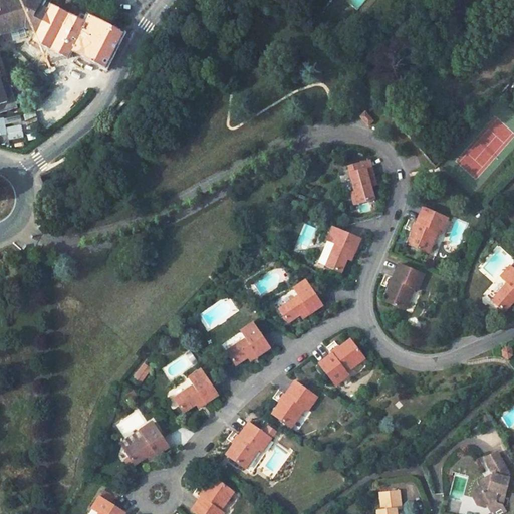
[(42,0),(0,0),(0,101),(6,99),(0,80),(0,34),(23,28),(35,35),(48,13),(40,8),(39,6),(42,0)]
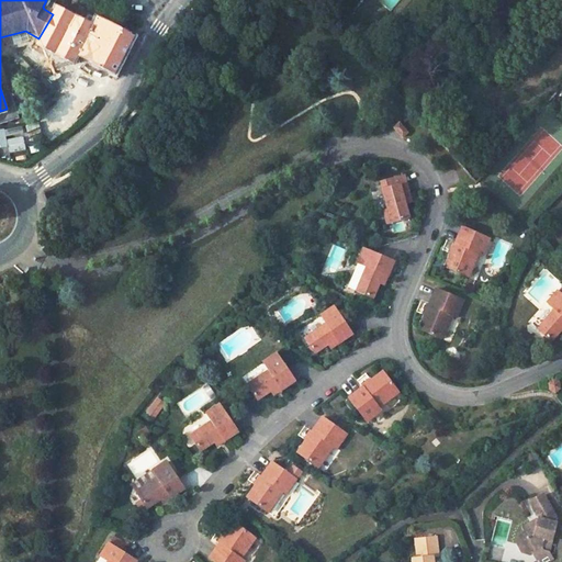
[(78,17),(64,42),(81,52),(96,26),(78,17)]
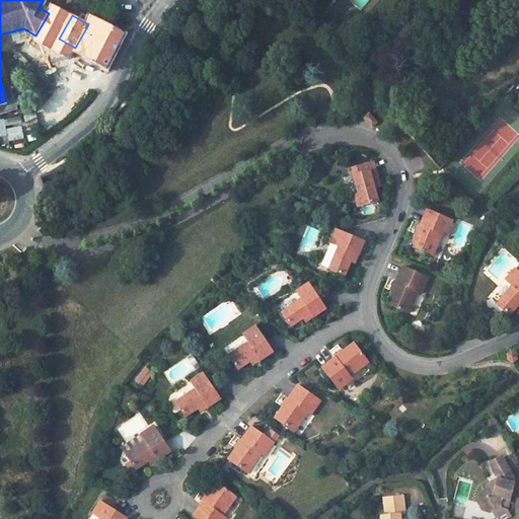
[(312,24),(318,31),(323,27),(317,19),(312,24)]
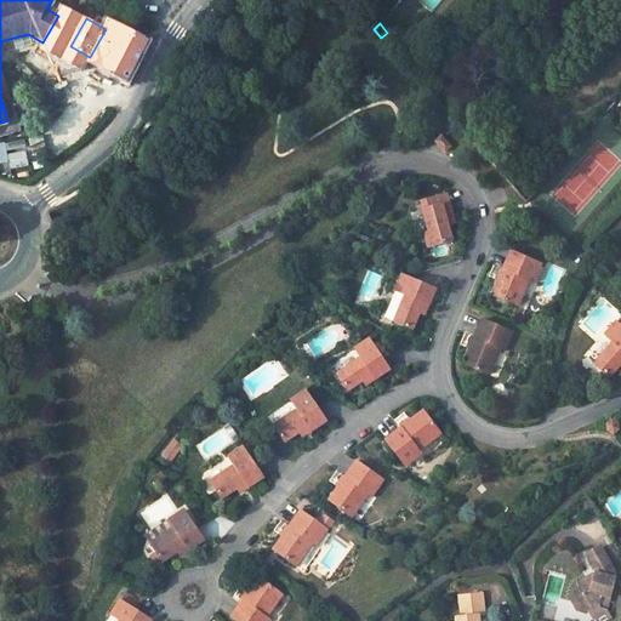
[(445,152),(451,148),(443,137),(437,142),(445,152)]
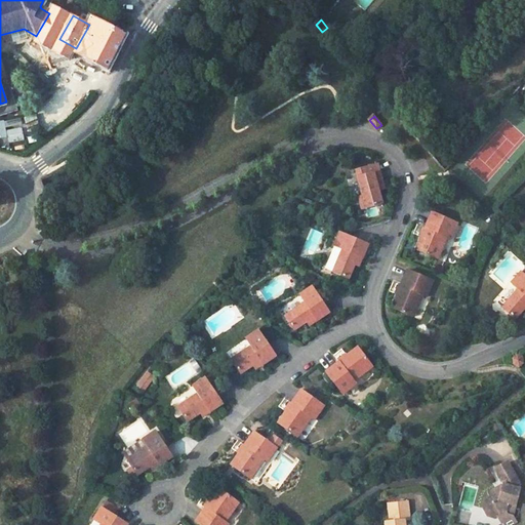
[(368,130),(373,125),(368,120),(363,124),(368,130)]
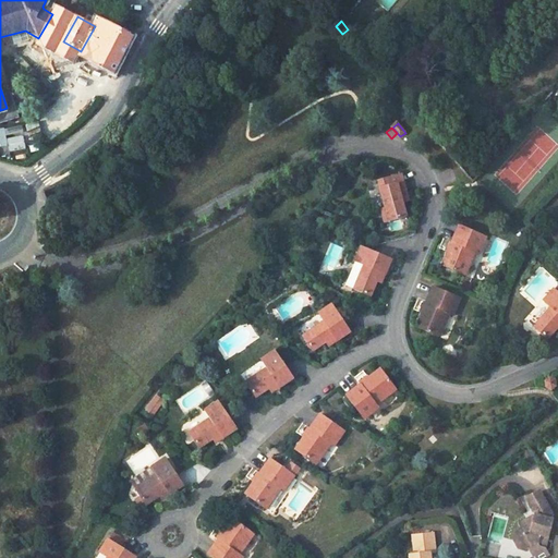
[(400,172),(377,179),(385,206),(380,207),(385,221),(407,215),(402,201),(409,198),(400,172)]
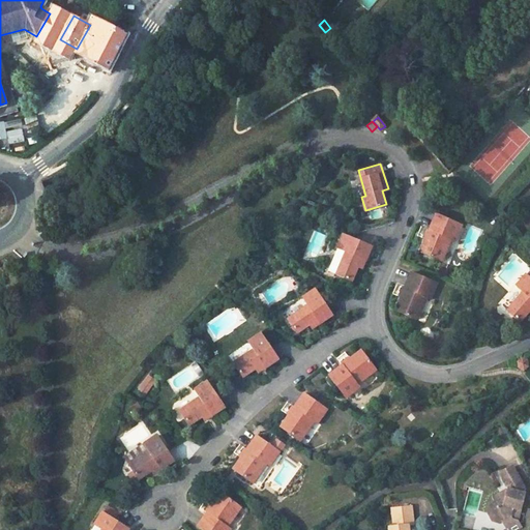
[(462,224),(436,212),(419,252),(441,260),(450,238),(454,240),(462,224)]
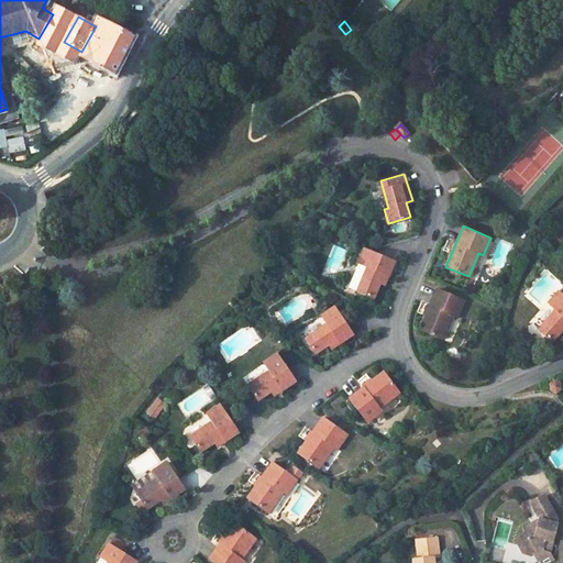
[(395,260),(363,247),(356,263),(366,266),(356,290),(374,298),(381,283),(385,284),(395,260)]
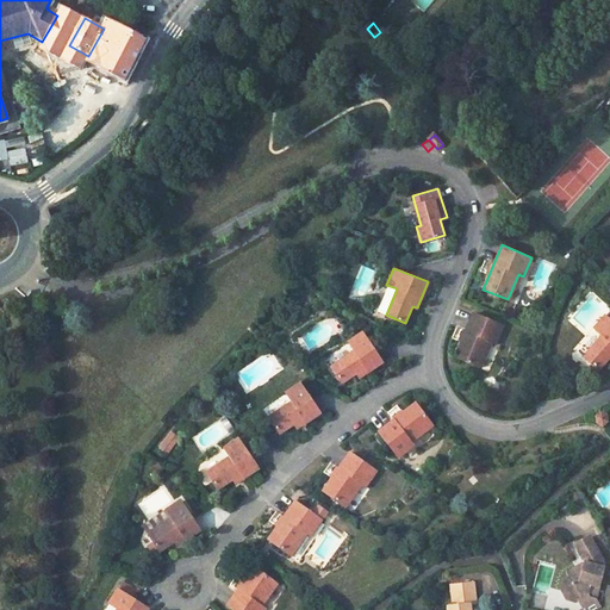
[(473,312),(454,356),(480,367),(491,341),(495,343),(503,324),(473,312)]
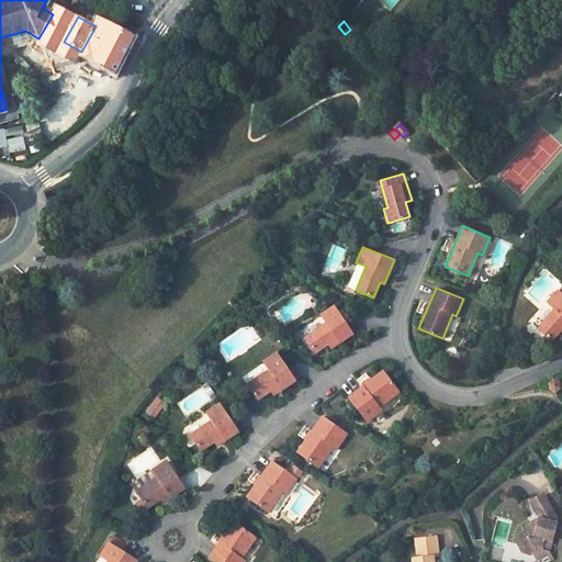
[(551,340),(561,327),(561,293),(557,290),(547,302),(554,308),(538,328),(551,340)]
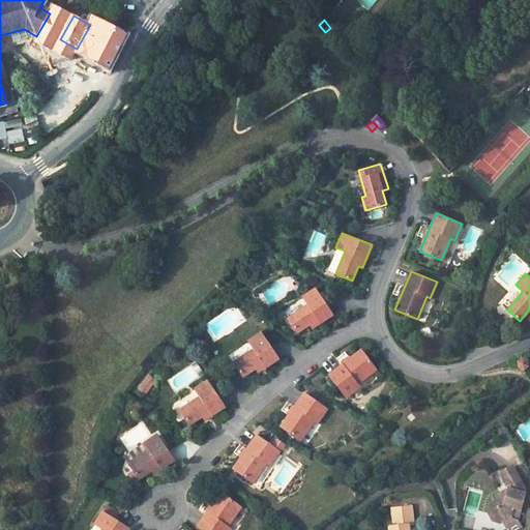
[(332,313),(315,288),(302,297),(306,304),(287,318),(297,332),(310,323),(312,327),(332,313)]
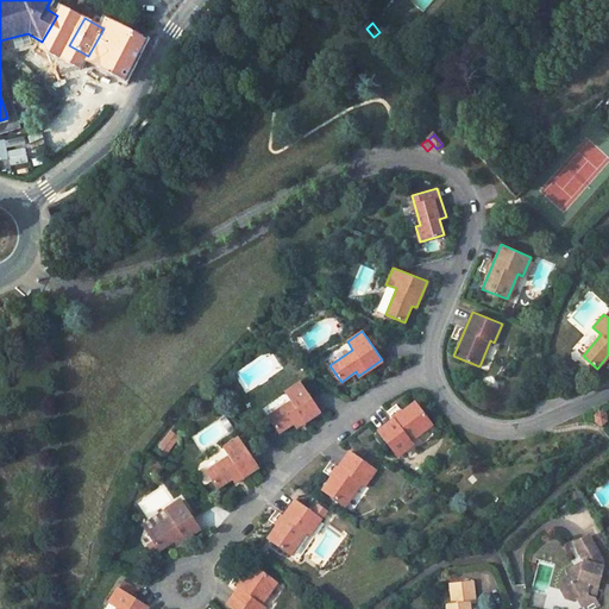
[(320,410),(300,381),(284,391),(290,400),(268,416),(278,432),(293,422),(295,427),(320,410)]
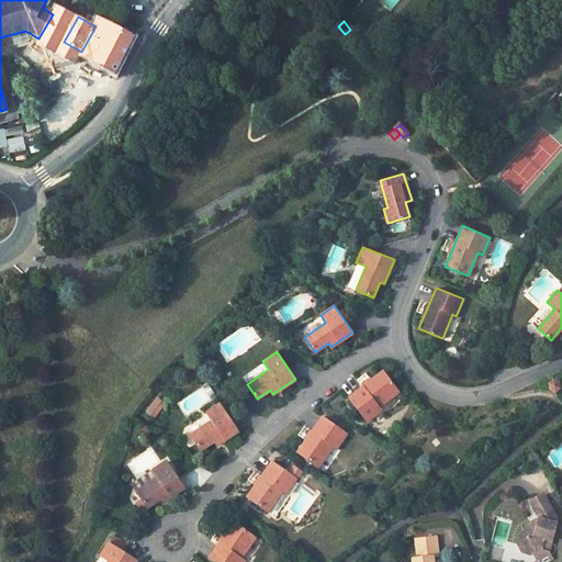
[(348,396),(366,420),(381,408),(379,405),(398,391),(383,370),(348,396)]
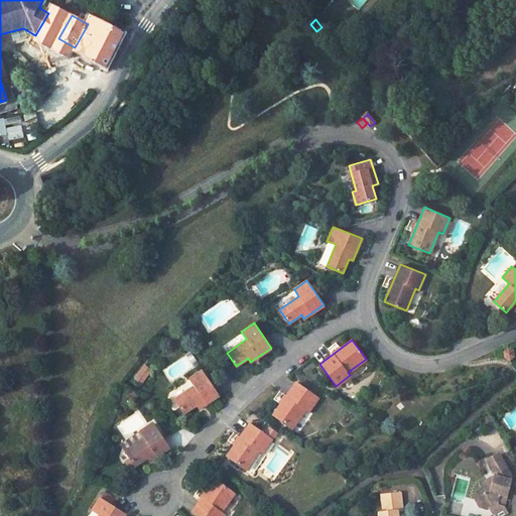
[(503,350),(507,360),(515,357),(515,354),(513,347),(503,350)]
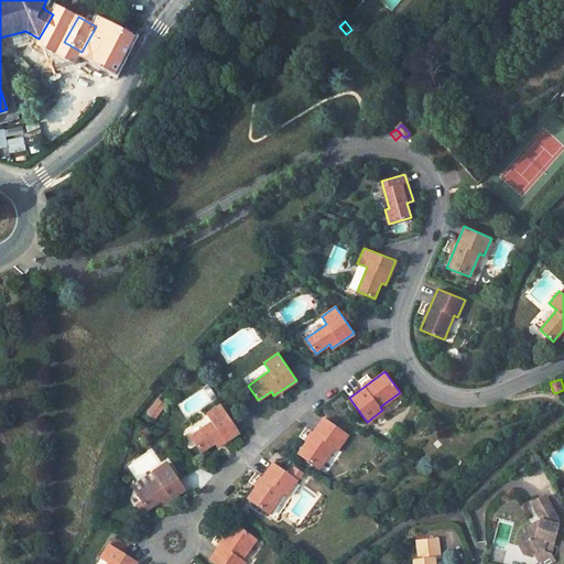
[(185,418),(212,402),(204,388),(177,403),(185,418)]
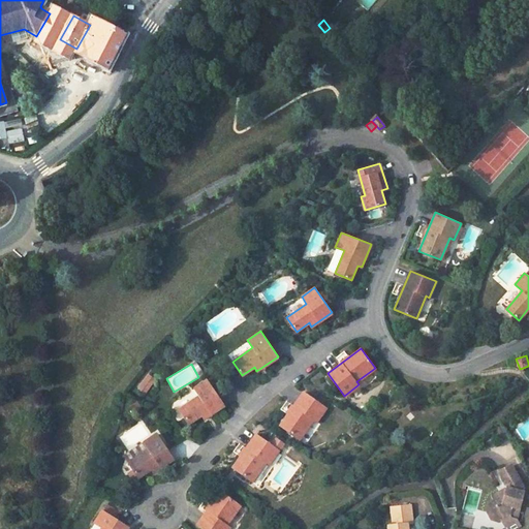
[(224,405),(207,379),(194,387),(199,396),(179,409),(188,424),(200,415),(203,419),(224,405)]
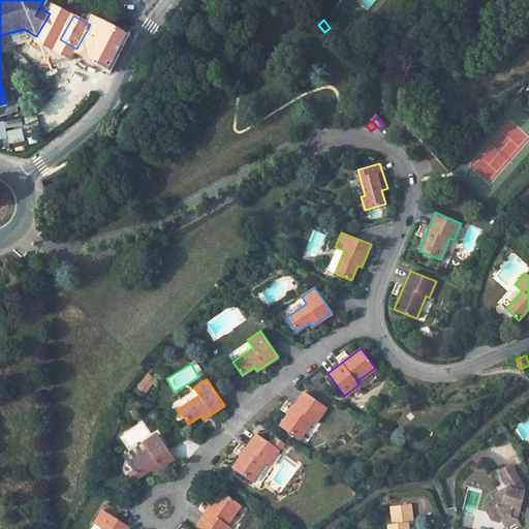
[(279,425),(299,439),(312,419),(315,422),(325,407),(303,391),(279,425)]
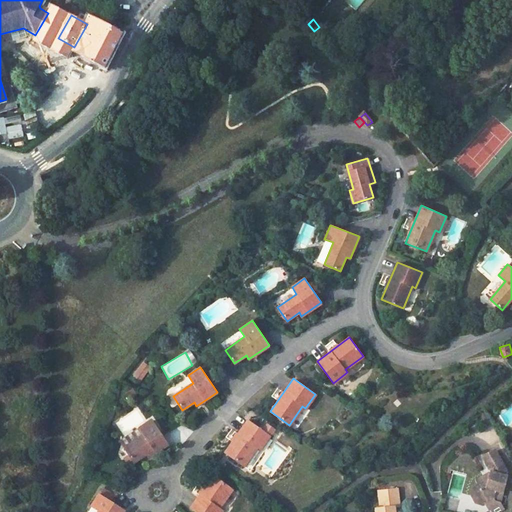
[(168,444),(152,419),(139,427),(144,435),(124,448),(134,462),(146,454),(148,457),(168,444)]
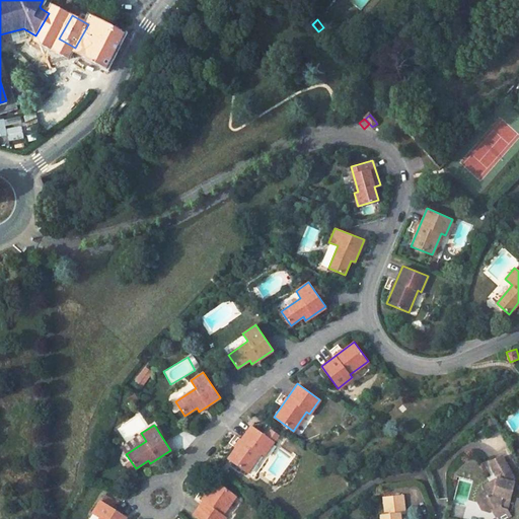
[(227,458),(246,472),(261,453),(264,455),(273,441),(251,425),(227,458)]
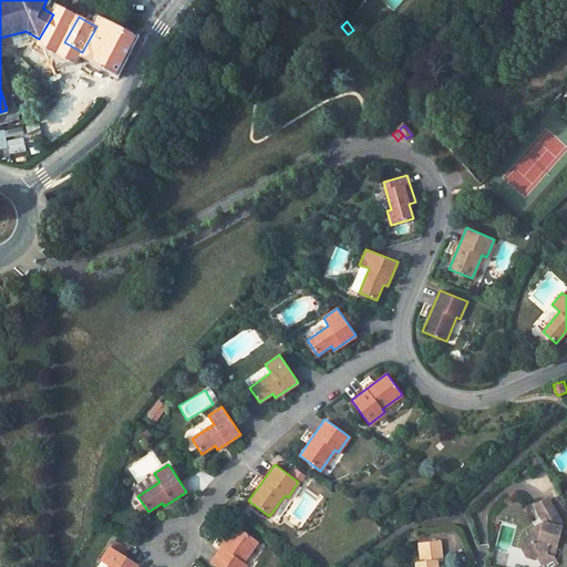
[(540,558),(550,553),(550,548),(556,549),(560,527),(557,526),(559,518),(557,515),(560,513),(554,502),(536,513),(542,521),(539,527),(534,526),(525,532),(528,536),(522,546),(526,555),(540,558)]
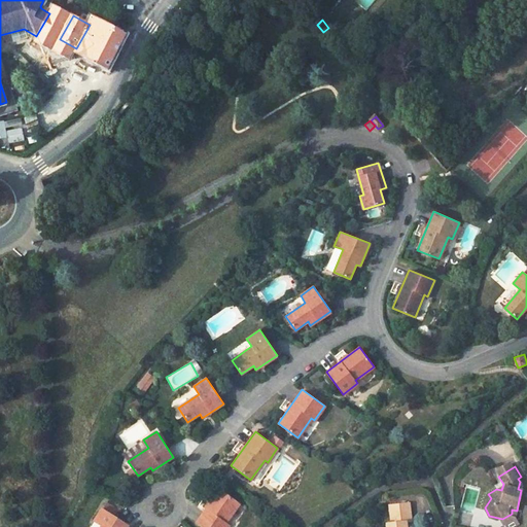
[(202,526),(226,526),(229,524),(225,522),(239,502),(219,488),(196,523),(202,526)]
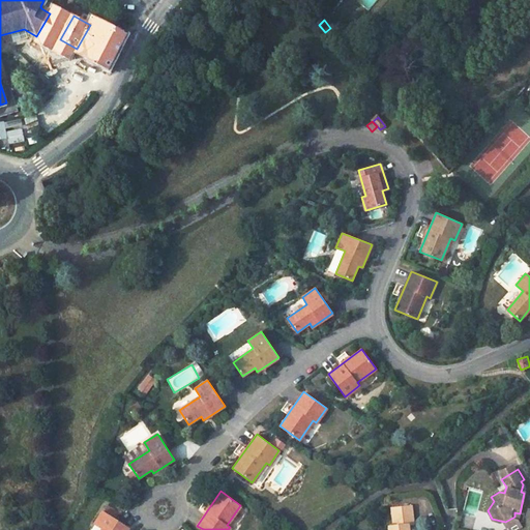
[(390,528),(390,529),(410,529),(410,526),(413,525),(411,506),(391,508),(393,528),(390,528)]
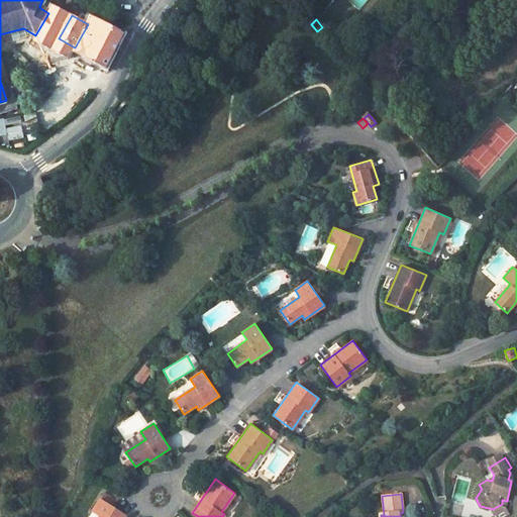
[(124,516),(126,515),(100,498),(92,511),(100,516),(99,516),(124,516)]
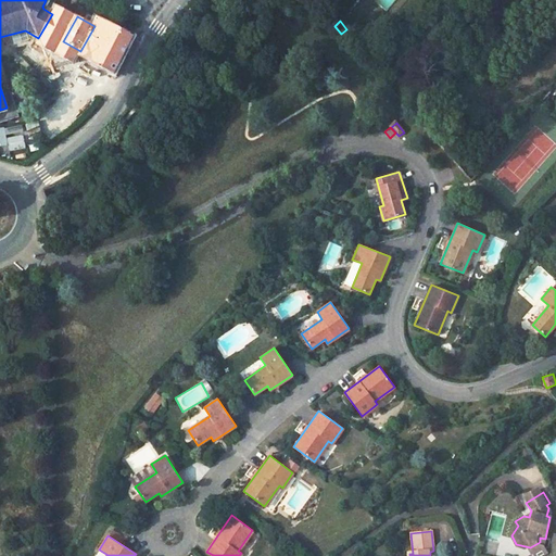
[(485,541),(484,553),(496,554),(497,541),(485,541)]
